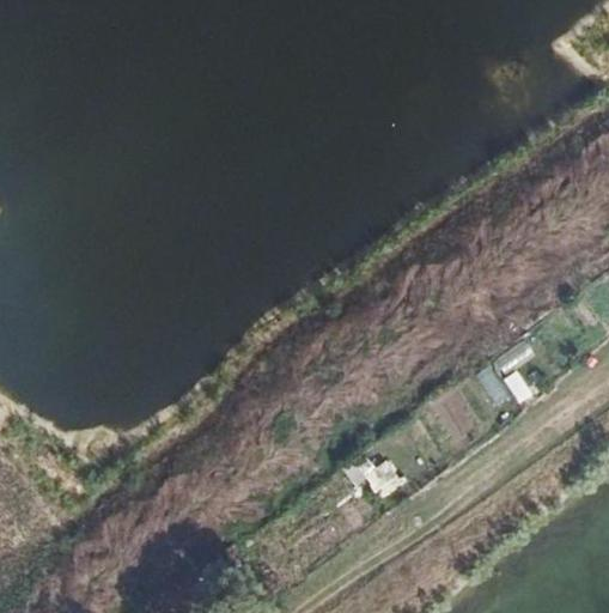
[(506,375),(533,352),(521,339),(494,363),(506,375)]
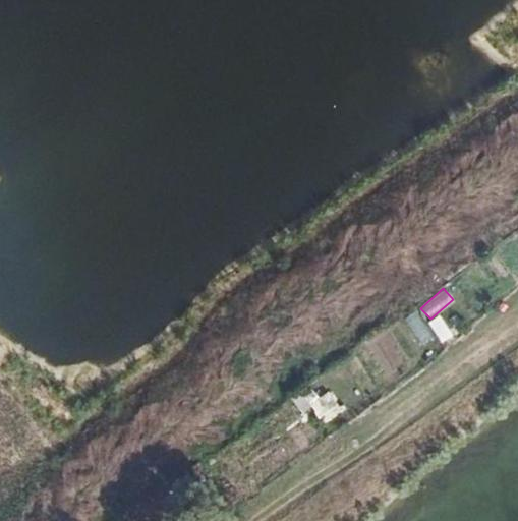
[(423,350),(436,343),(414,310),(403,319),(423,350)]
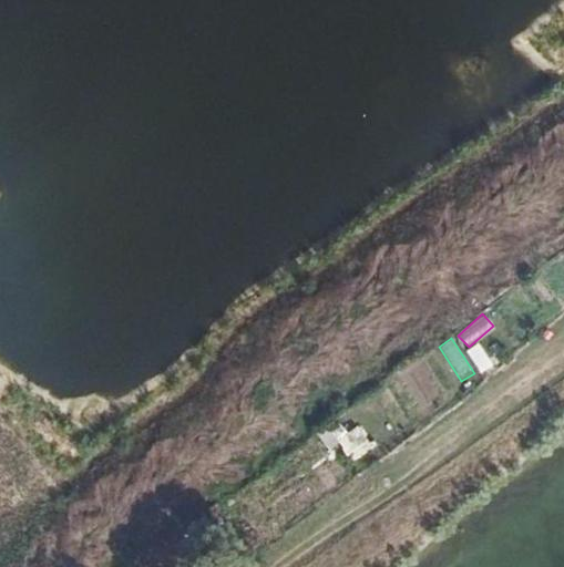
[(479,373),(493,367),(481,342),(467,349),(479,373)]
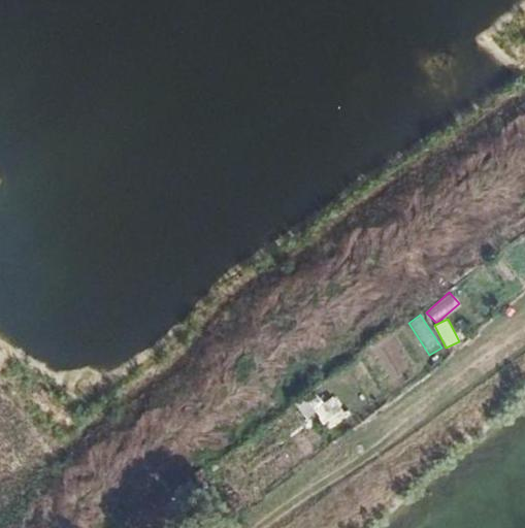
[(296,405),(305,419),(321,408),(312,395),(296,405)]
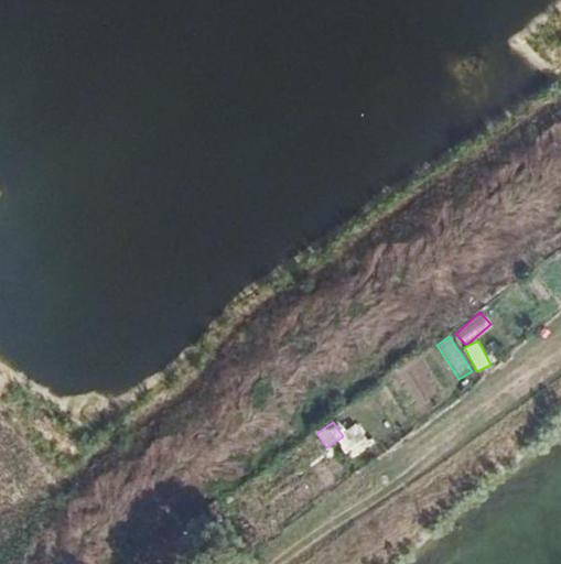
[(357,425),(336,437),(348,458),(369,446),(357,425)]
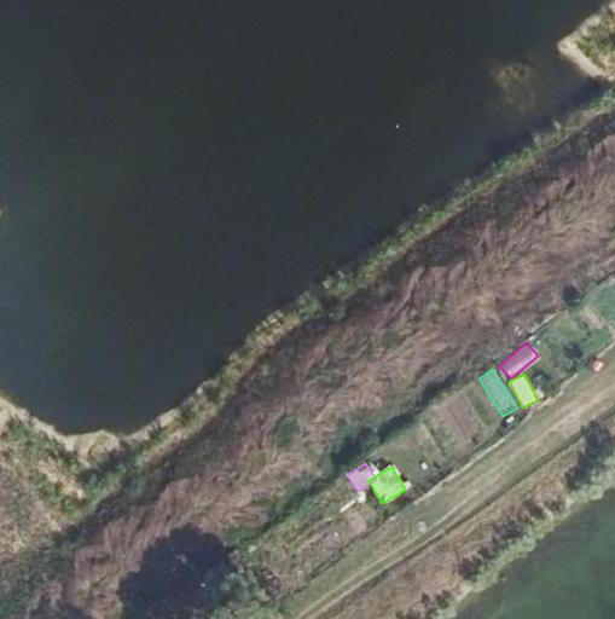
All buildings are outlined.
